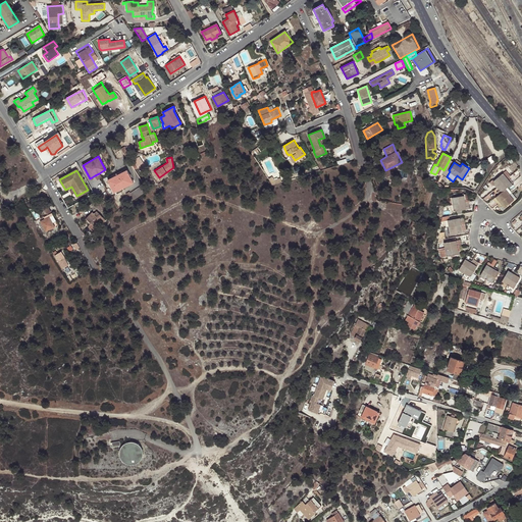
[(127,170),(108,179),(114,193),(134,183),(127,170)]
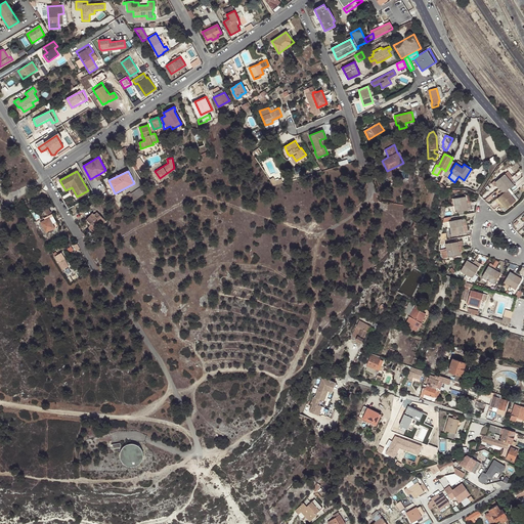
[(497,188),(509,178),(505,174),(496,181),(495,182),(496,183),(495,185),(497,188)]
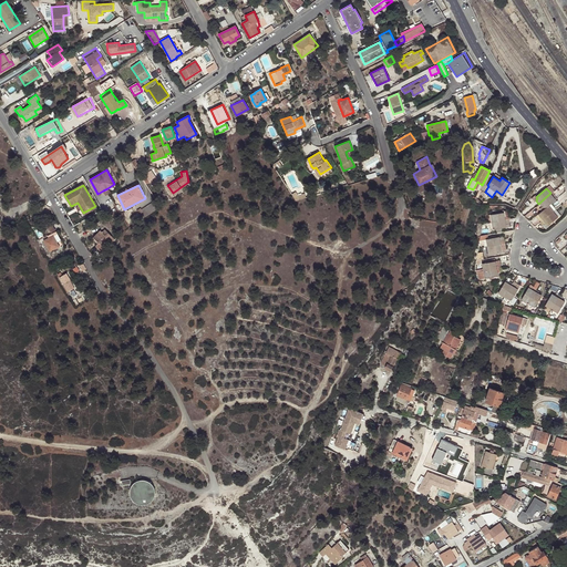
[(556,199),(550,193),(538,204),(542,207),(544,205),(546,208),(548,206),(556,199)]
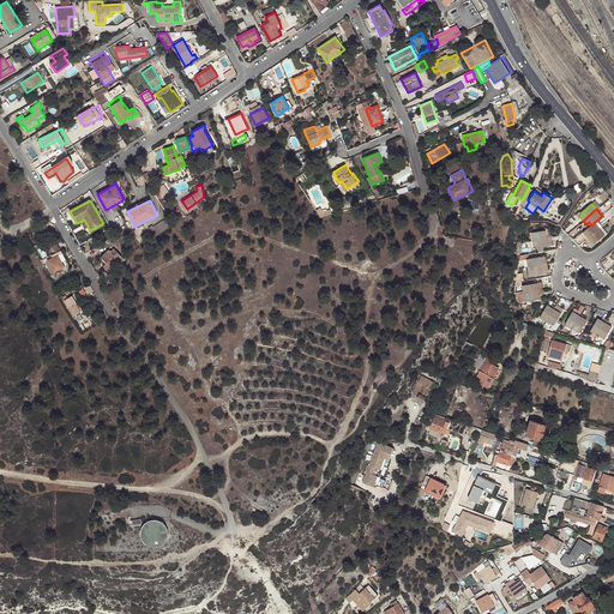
[(154,238),(174,224),(173,223),(169,217),(149,230),(154,238)]
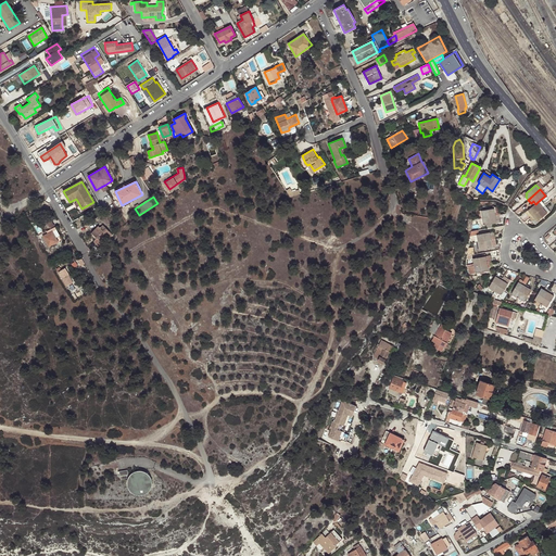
[(93,202),(81,209),(83,211),(95,205),(93,202)]
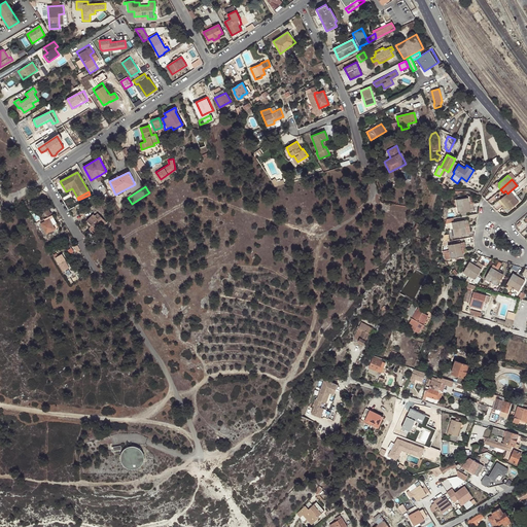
[(514,197),(510,191),(507,194),(503,197),(500,200),(502,202),(501,203),(503,206),(514,197)]
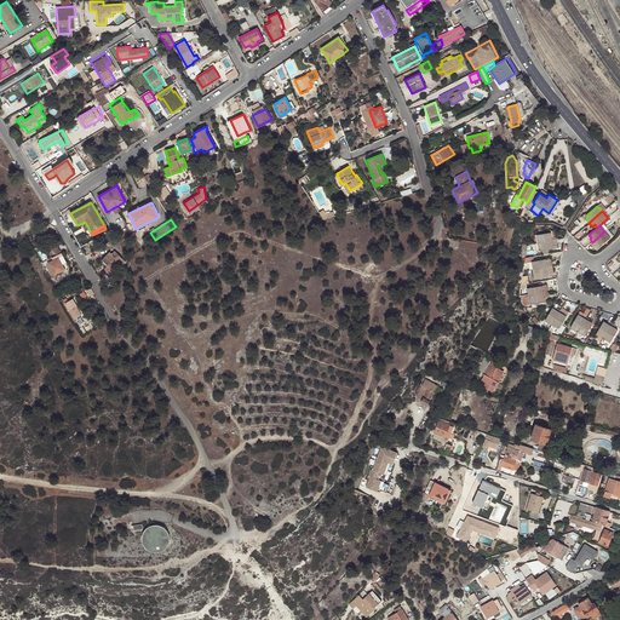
[(550,233),(537,235),(538,242),(552,240),(556,239),(557,239),(556,230),(549,231),(550,233)]
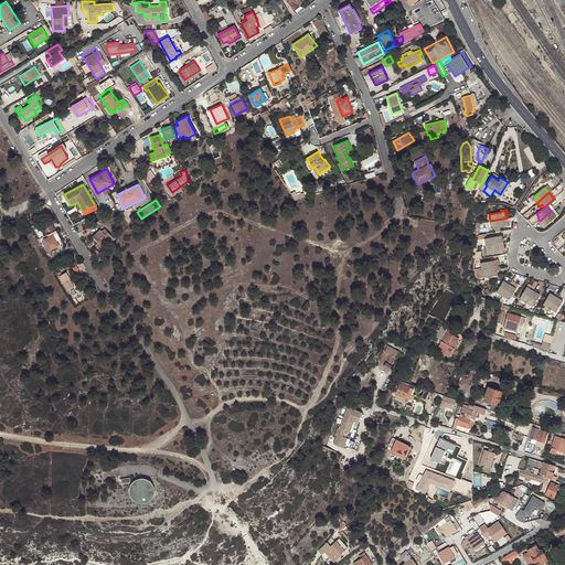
[(555,216),(551,211),(540,221),(542,224),(544,222),(546,224),(555,216)]
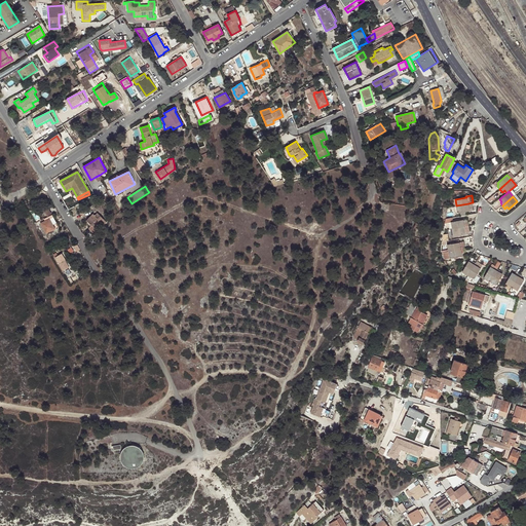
[(468,203),(456,205),(457,213),(473,210),(472,202),(468,203)]
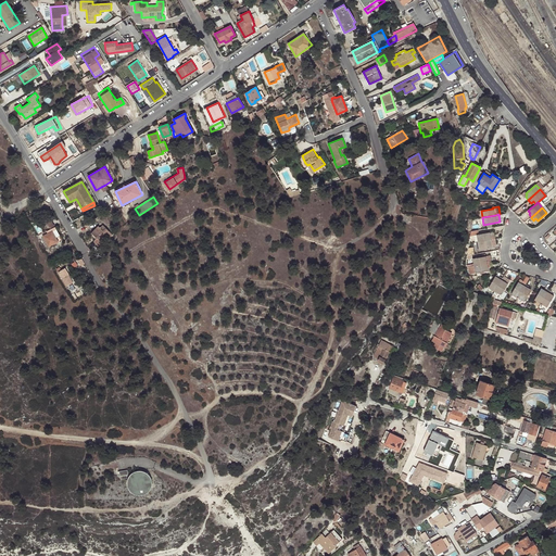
[(98,226),(91,232),(97,238),(97,237),(103,243),(112,235),(103,225),(100,227),(98,226)]
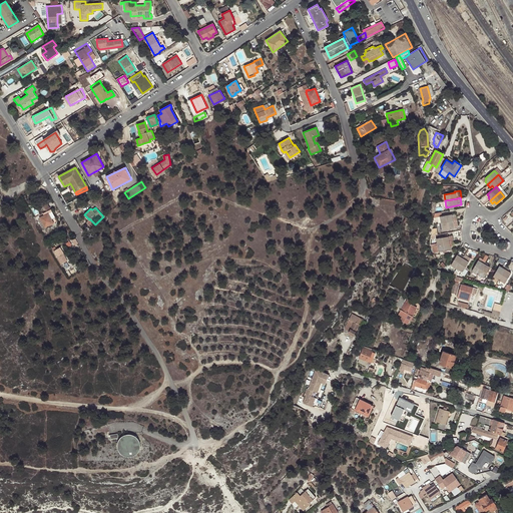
[(452,216),(452,213),(442,215),(441,212),(434,213),(434,217),(437,216),(438,223),(441,222),(455,220),(454,216),(452,216)]
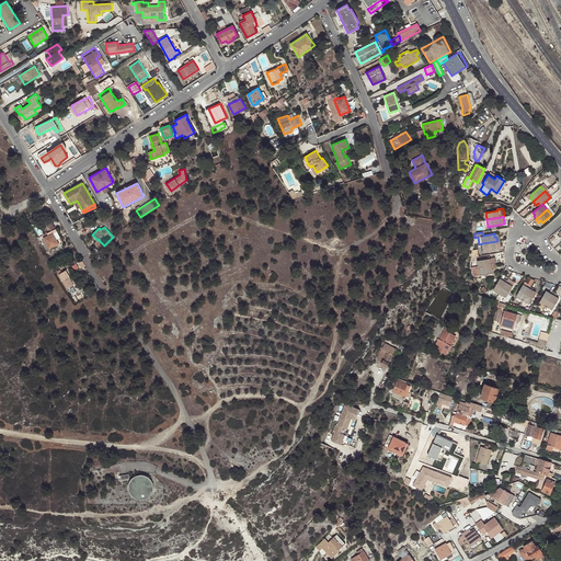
[(58,244),(53,233),(44,238),(49,249),(58,244)]
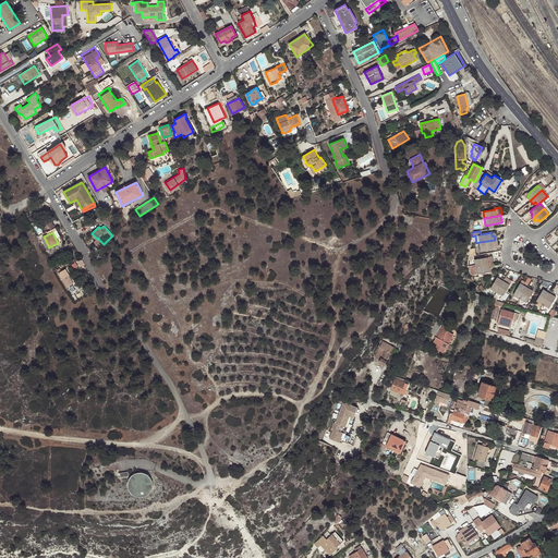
[(496,243),(495,240),(480,242),(481,250),(494,247),(494,244),(496,243)]
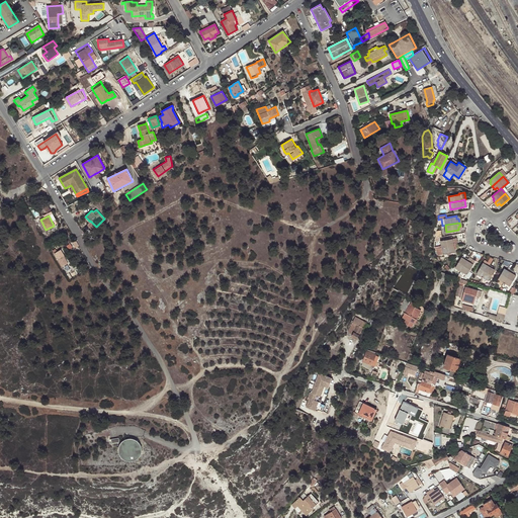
[(440,241),(441,247),(456,245),(455,241),(453,241),(452,239),(440,241)]
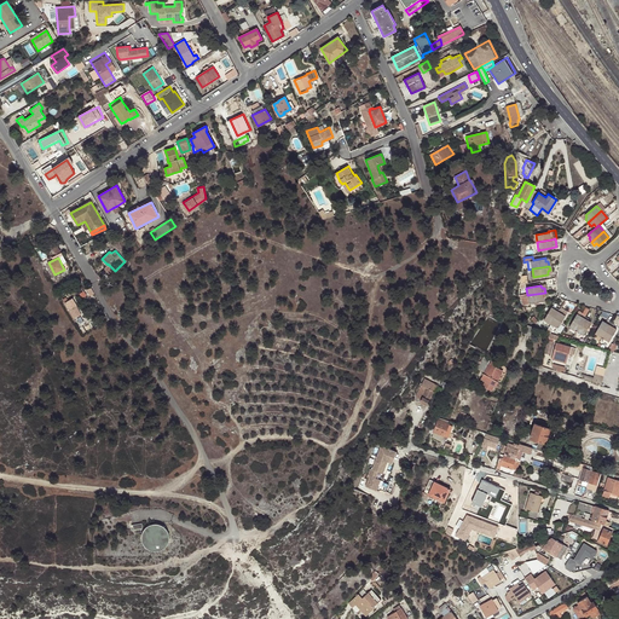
[(545,293),(527,295),(530,304),(544,301),(543,298),(545,298),(545,293)]
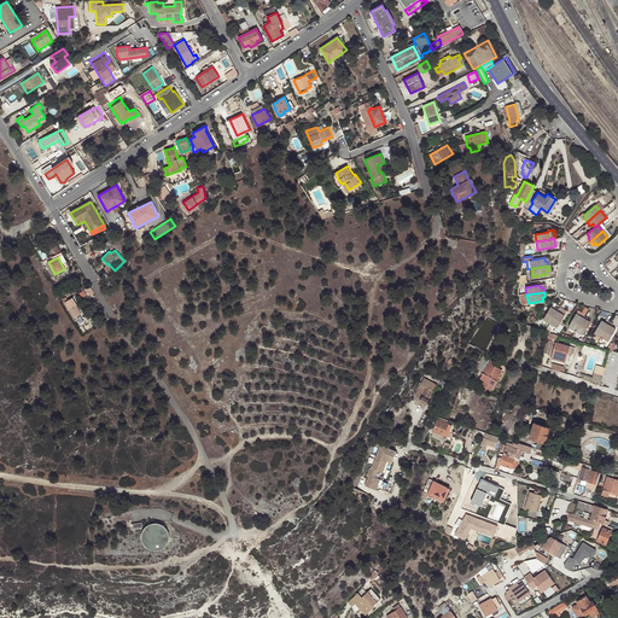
[(74,297),(65,302),(70,310),(77,305),(74,297)]
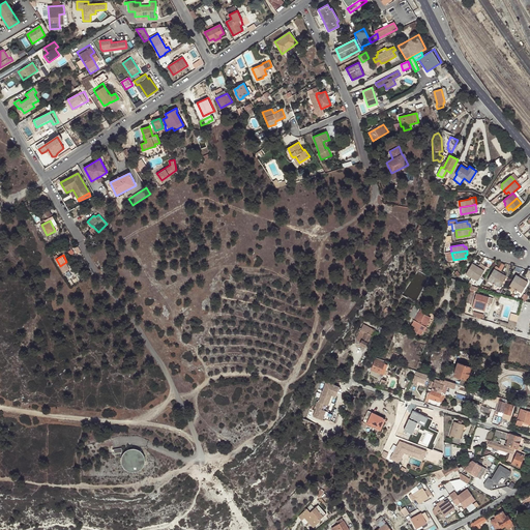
[(66,262),(60,266),(63,273),(70,269),(66,262)]
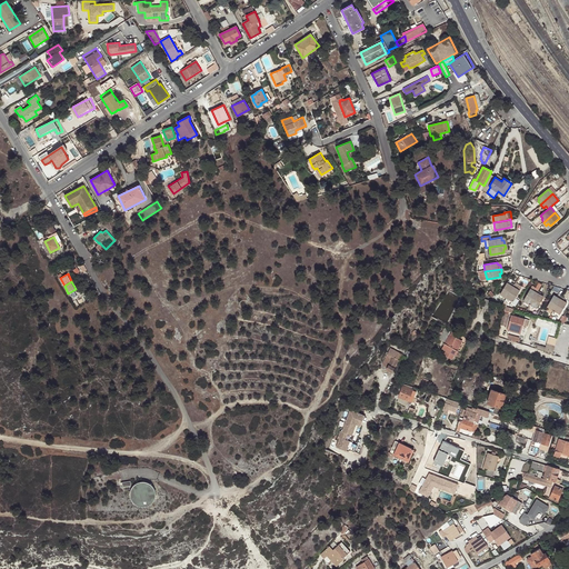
[(507,298),(516,285),(511,282),(510,285),(507,282),(500,293),(507,298)]
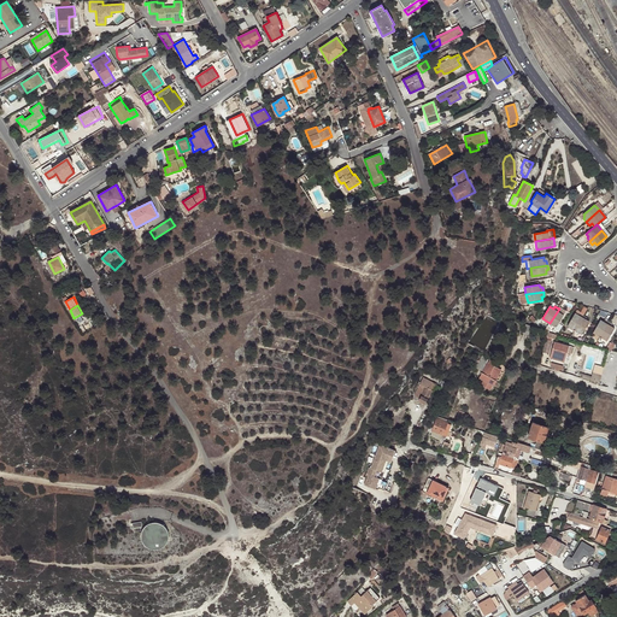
[(562,310),(559,309),(550,323),(556,327),(564,315),(560,312),(562,310)]
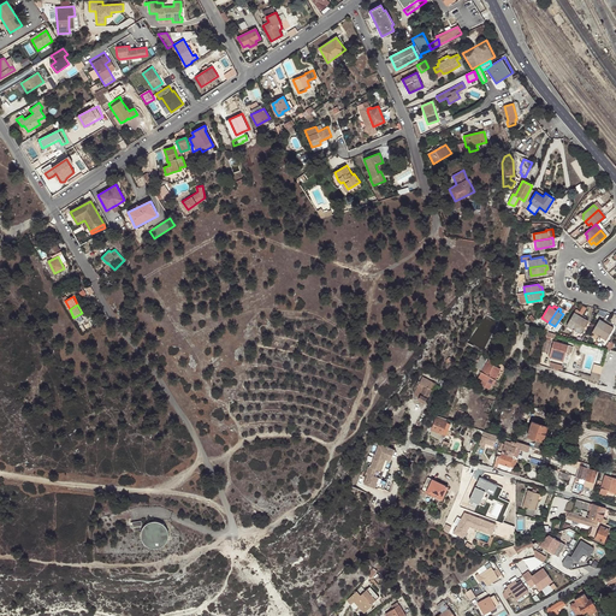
[(574,329),(582,314),(579,312),(578,314),(574,313),(567,325),(574,329)]
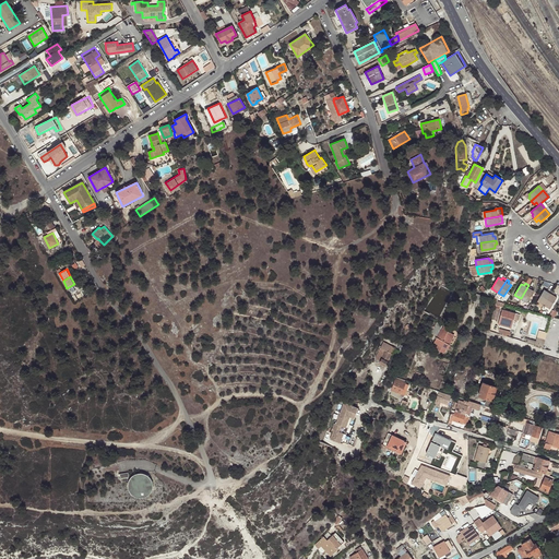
[(533,287),(528,285),(521,298),(527,302),(533,290),(532,289),(533,287)]
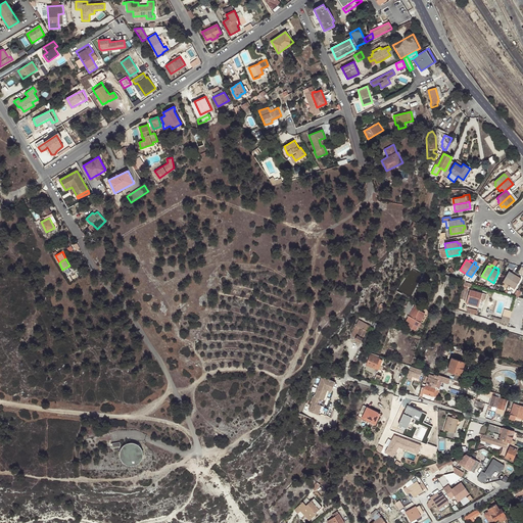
[(509,285),(516,273),(513,271),(512,273),(509,271),(503,281),(508,284),(509,285)]
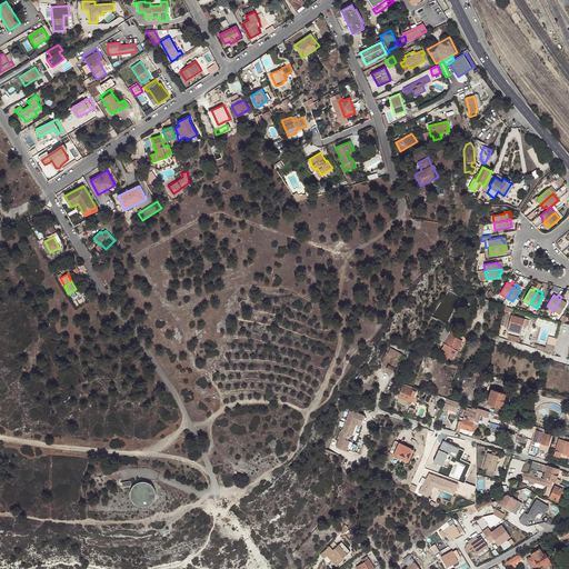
[(565,299),(561,297),(553,310),(560,313),(567,302),(563,301),(565,299)]
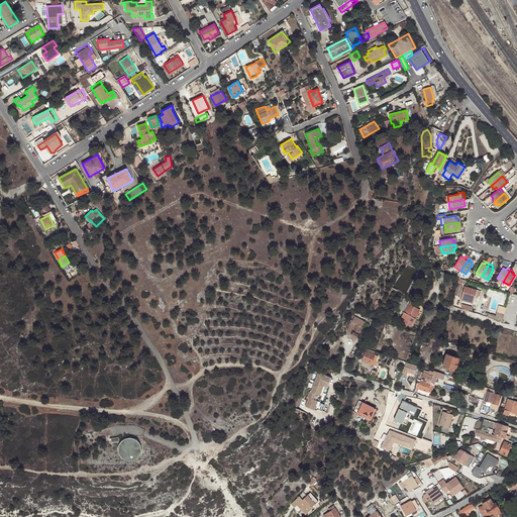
[(481,291),(464,286),(460,299),(473,303),(475,297),(477,298),(478,296),(480,296),(481,291)]
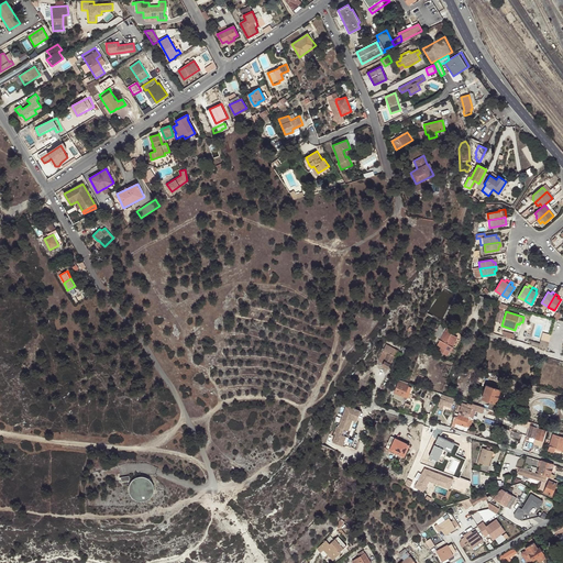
[(441,338),(445,328),(443,326),(442,327),(440,324),(435,334),(441,338)]
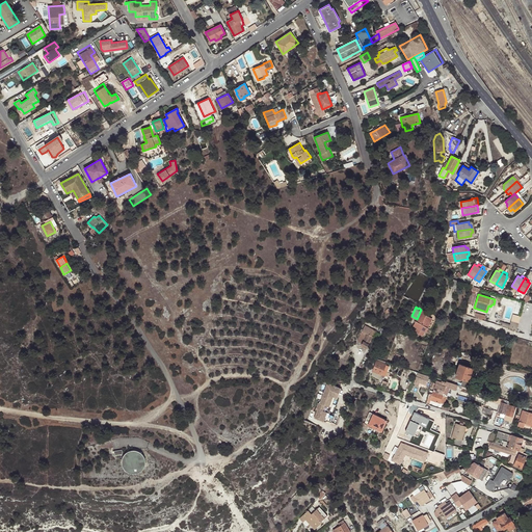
[(426,312),(421,310),(417,319),(413,325),(417,327),(415,330),(423,336),(428,326),(426,326),(431,317),(425,314),(426,312)]
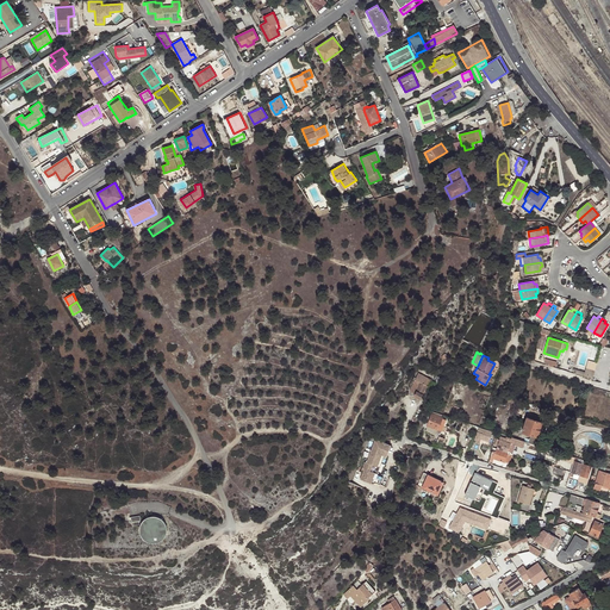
[(422,393),(424,387),(427,388),(428,387),(429,386),(431,380),(417,373),(409,391),(415,394),(414,396),(421,399),(423,393),(422,393)]
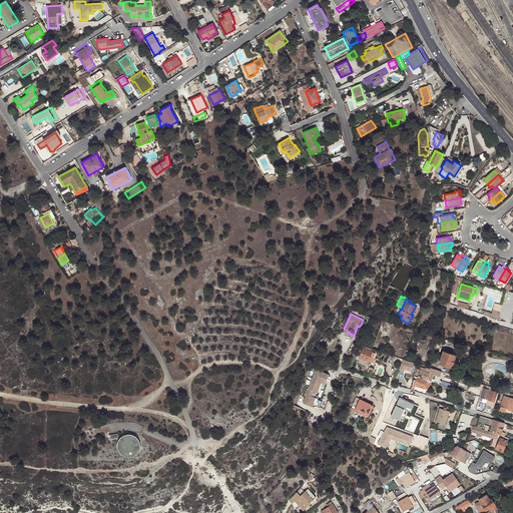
[(367,365),(372,351),(363,348),(358,363),(367,365)]
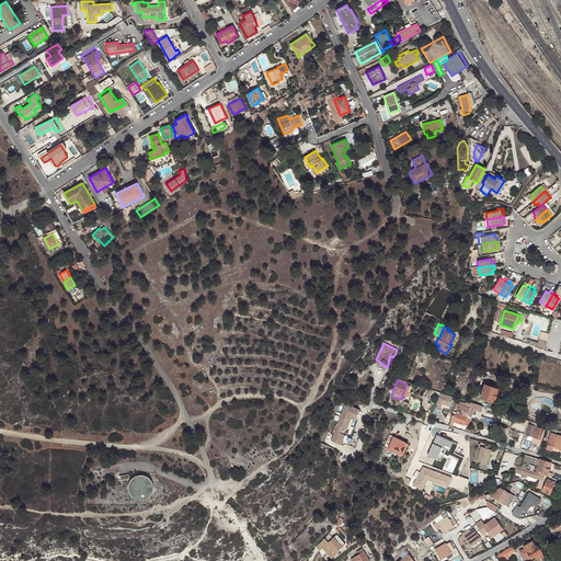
[(494,401),(499,388),(484,384),(480,397),(494,401)]
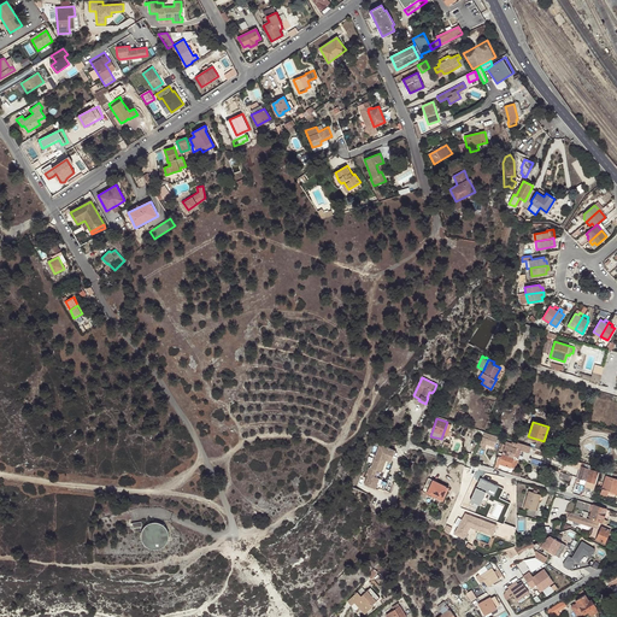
[(499,436),(483,432),(480,444),(495,448),(499,436)]
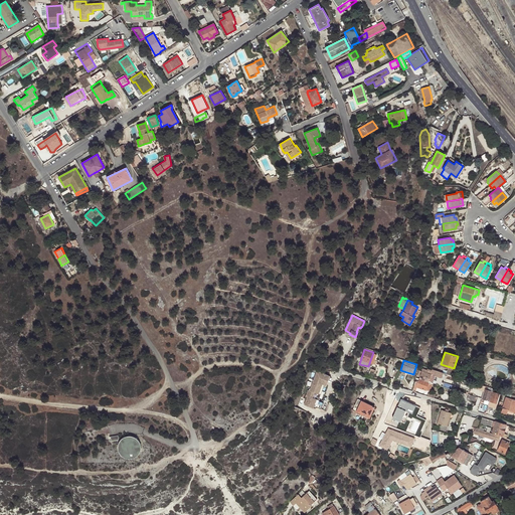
[(418,378),(433,382),(436,375),(427,372),(428,370),(422,367),(420,371),(418,370),(417,374),(419,375),(418,378)]
